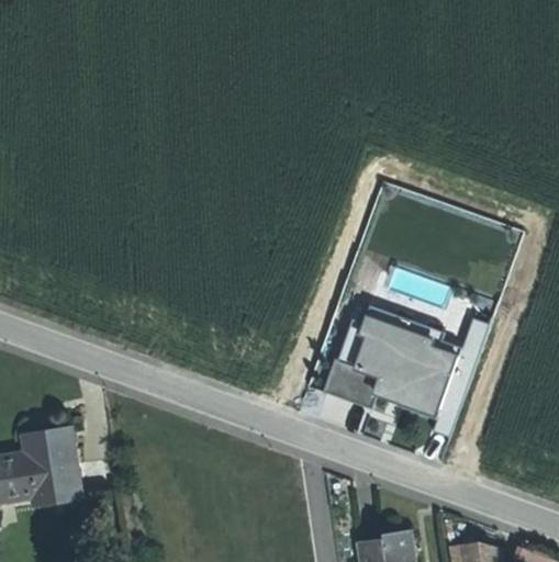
[(365,315),(359,334),(388,344),(394,326),(365,315)]
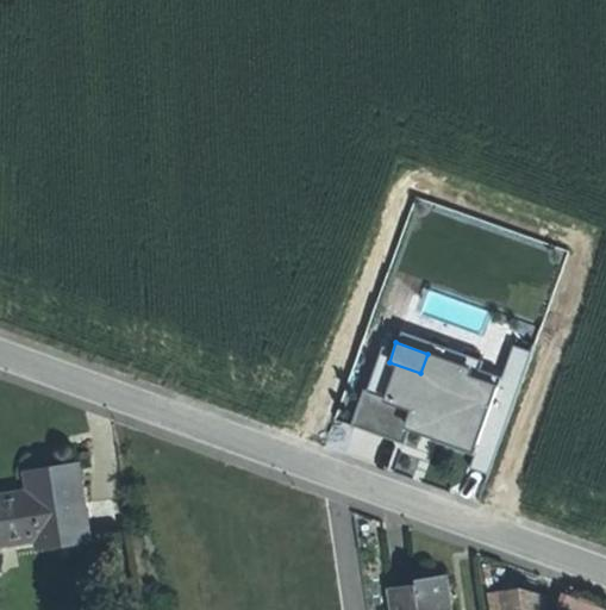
[(361,387),(348,424),(400,443),(408,423),(419,427),(420,423),(428,427),(438,430),(435,439),(472,452),(498,379),(468,368),(472,359),(431,344),(428,354),(420,373),(389,362),(379,359),(367,390),(361,387)]
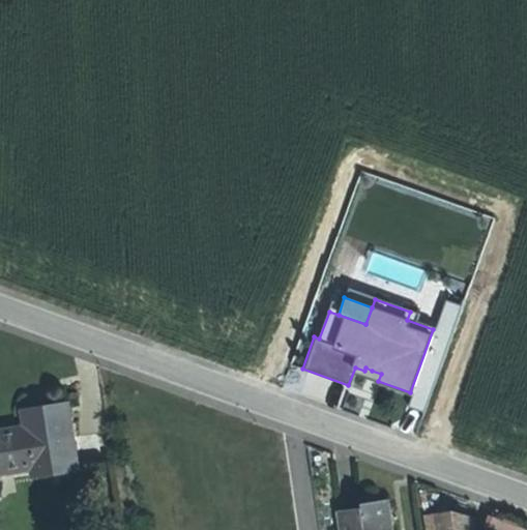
[(24,427),(0,431),(0,470),(31,465),(32,474),(74,467),(63,405),(40,409),(22,412),(24,427)]
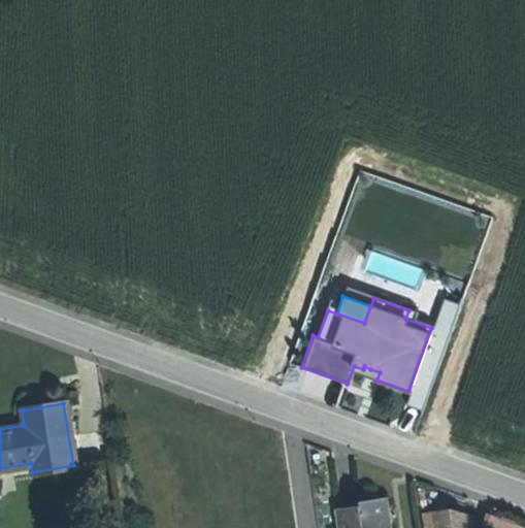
[(372,499),(361,501),(362,505),(338,509),(340,527),(390,527),(386,497),(372,499)]
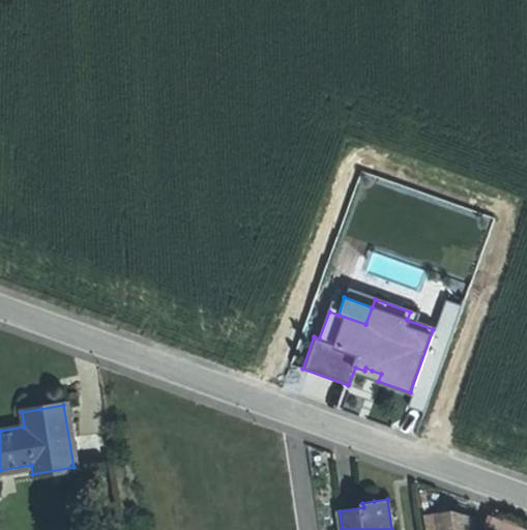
[(450,510),(434,512),(436,529),(469,529),(468,517),(450,510)]
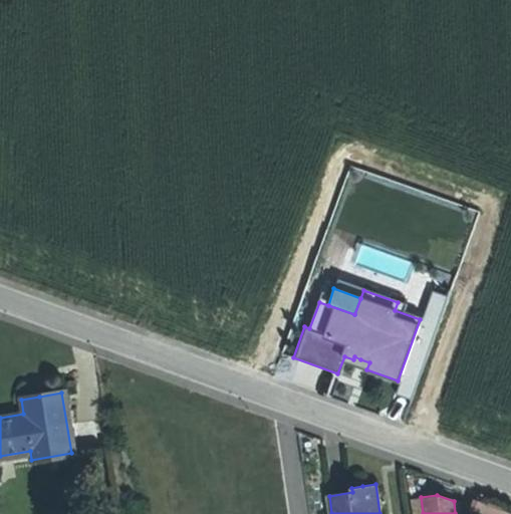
[(472,513),(510,513),(510,507),(475,501),(472,513)]
